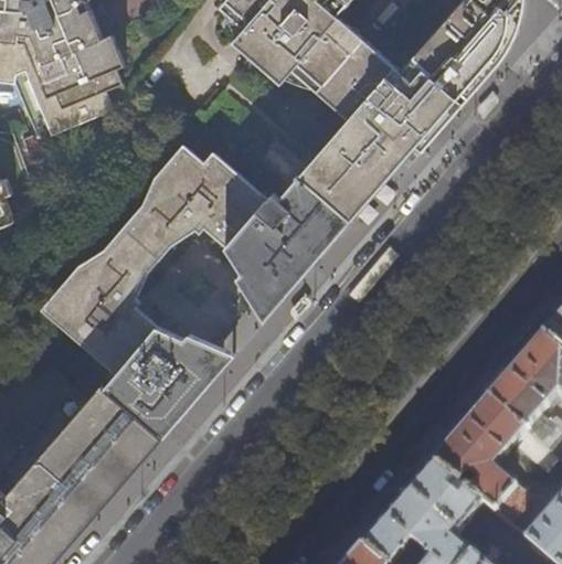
[(0,38),(23,42),(46,95),(54,92),(60,106),(103,89),(122,83),(115,67),(123,64),(110,32),(101,36),(86,1),(86,0),(0,0),(0,38)]
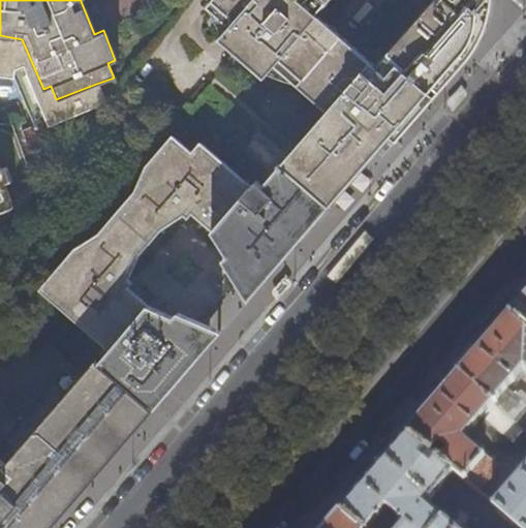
[(429,0),(383,53),(372,64),(309,7),(315,0),(210,0),(205,6),(209,10),(209,11),(211,19),(214,24),(223,36),(228,43),(240,55),(253,66),(259,70),(268,74),(283,81),(288,83),(292,83),(326,112),(278,165),(326,208),(343,187),(388,135),(394,141),(414,117),(457,67),(465,58),(470,51),(474,45),(480,36),(485,22),(488,8),(487,0),(429,0)]
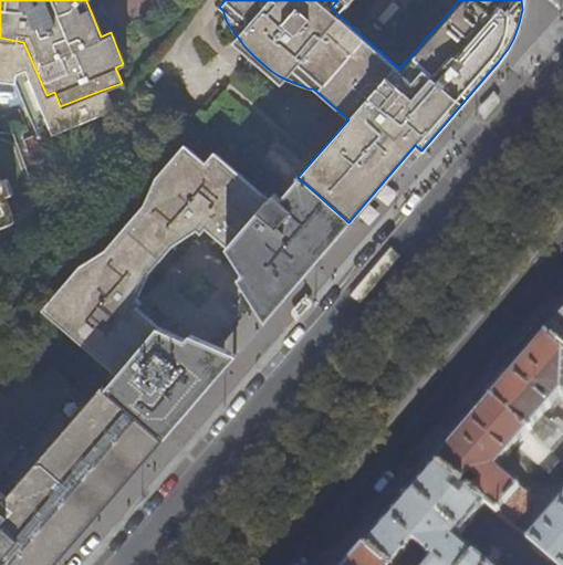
[(111,110),(103,90),(60,106),(54,92),(47,95),(23,42),(0,38),(0,82),(12,84),(33,134),(47,131),(48,135),(111,110)]
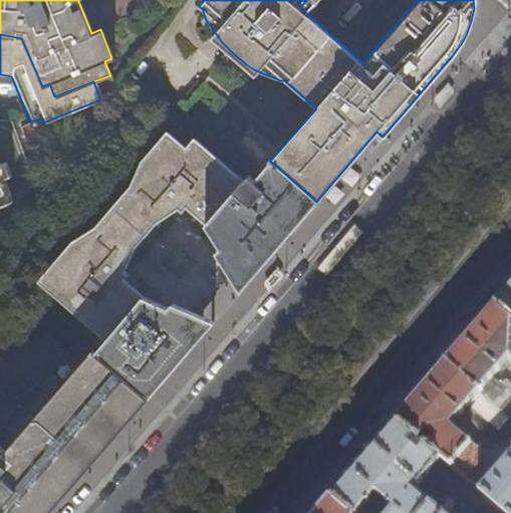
[(446,81),(432,96),(437,107),(452,91),(446,81)]
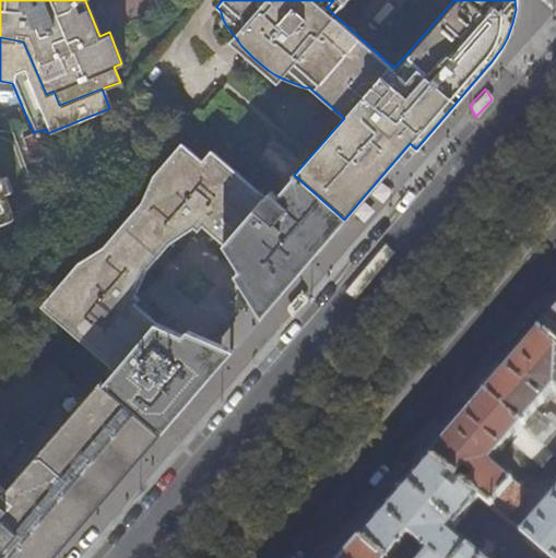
[(324,242),(344,220),(294,175),(274,198),(267,192),(261,198),(208,153),(199,162),(178,145),(151,176),(139,203),(99,248),(77,263),(38,306),(113,370),(103,382),(127,404),(158,432),(160,434),(213,372),(233,349),(187,330),(176,340),(131,305),(135,299),(126,291),(185,224),(193,233),(199,226),(241,264),(232,275),(259,319),(260,317),(264,312),(324,242)]
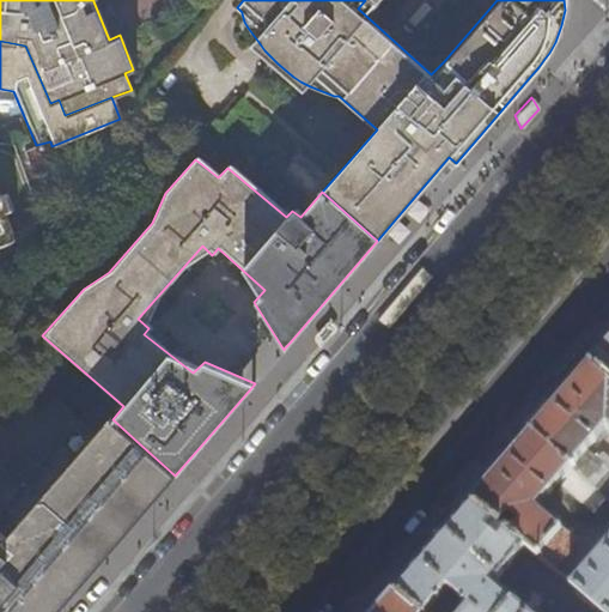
[(0,235),(11,232),(0,204),(0,235)]
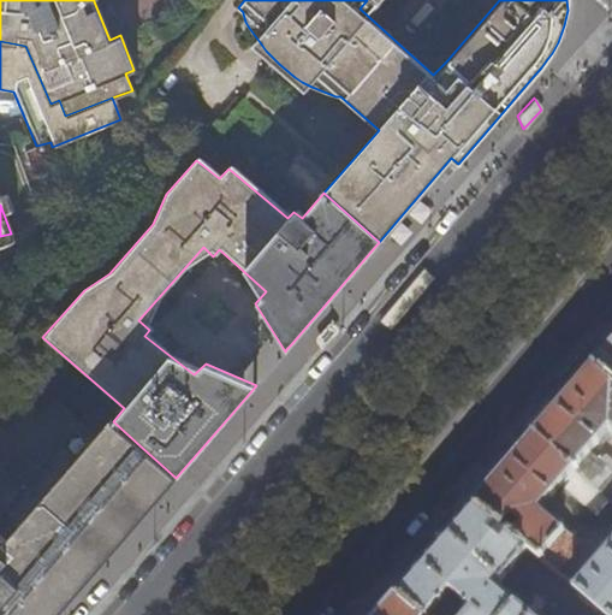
[(611,339),(590,365),(611,383),(611,339)]
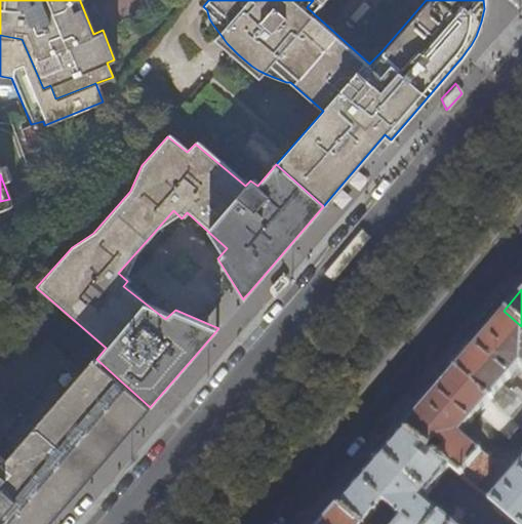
[(521,326),(504,311),(473,346),(452,369),(486,399),(492,403),(517,425),(521,429),(521,394),(513,387),(509,391),(500,384),(517,364),(521,368),(521,326)]
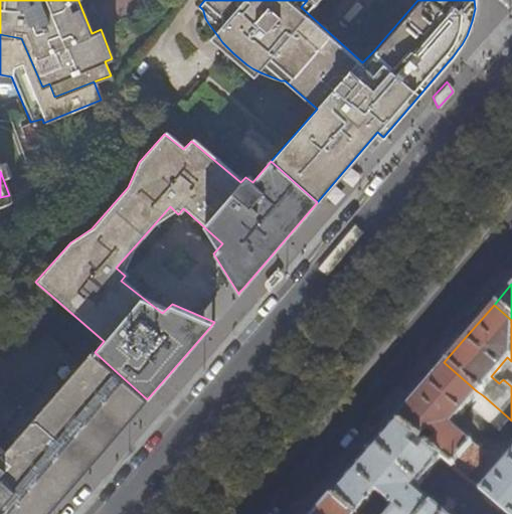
[(90,464),(116,434),(125,422),(146,398),(117,372),(95,352),(92,350),(92,348),(74,368),(61,357),(2,425),(7,431),(0,447),(0,507),(7,513),(46,513),(48,512),(90,464)]
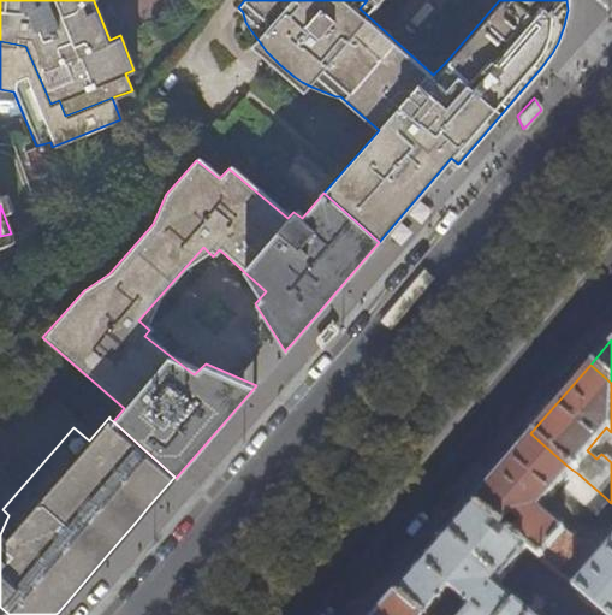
[(570,468),(530,433),(494,474),(468,506),(523,549),(536,559),(548,543),(569,559),(580,545),(535,509),(570,468)]
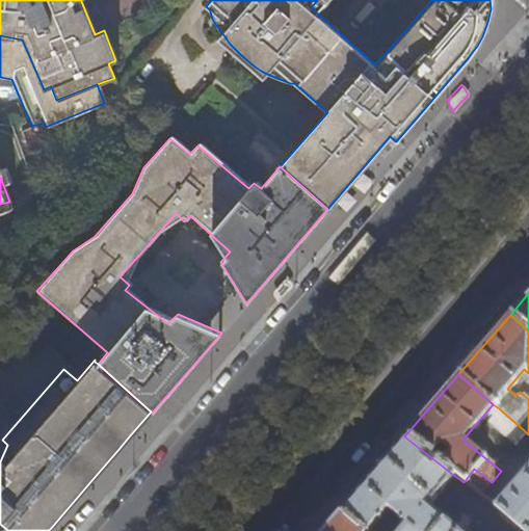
[(524,430),(499,408),(487,422),(513,444),(524,430)]
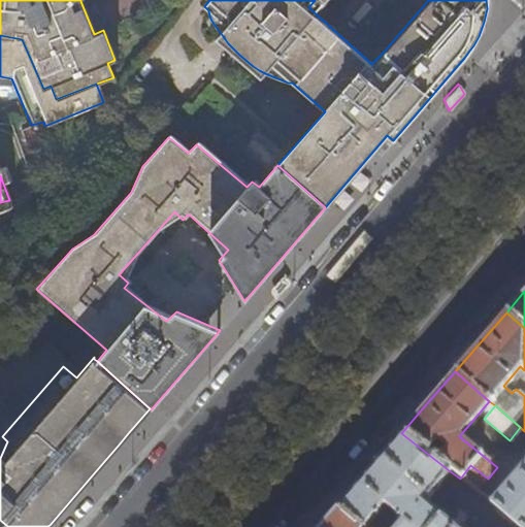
[(449,470),(401,433),(365,474),(335,508),(357,526),(389,526),(393,523),(384,516),(388,511),(402,523),(398,526),(453,526),(423,501),(449,470)]
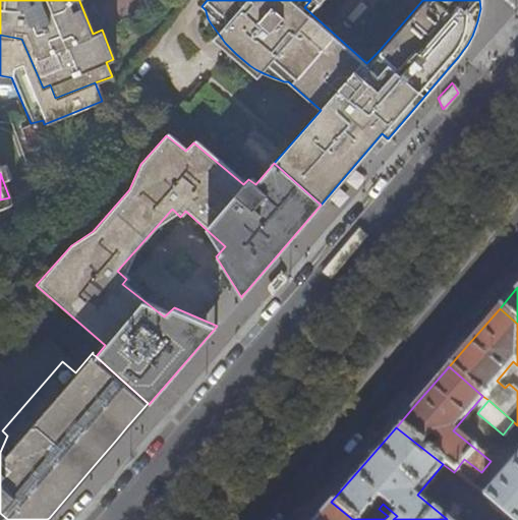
[(517,519),(517,452),(482,495),(488,500),(512,519),(517,519)]
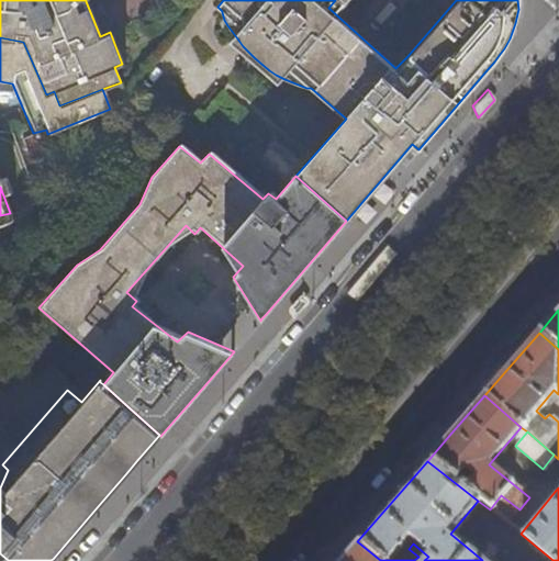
[(501,518),(509,524),(512,518),(506,513),(501,518)]
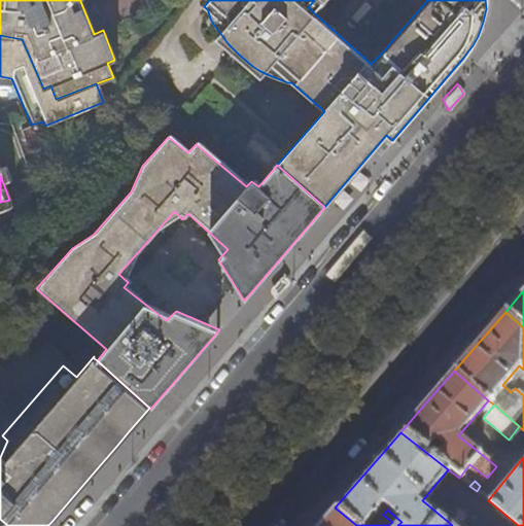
[(356,525),(335,507),(318,525),(356,525)]
